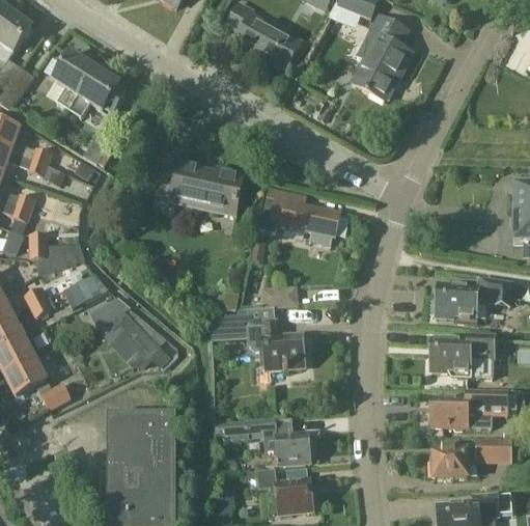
[(161,0),(175,9),(182,0),(161,0)]
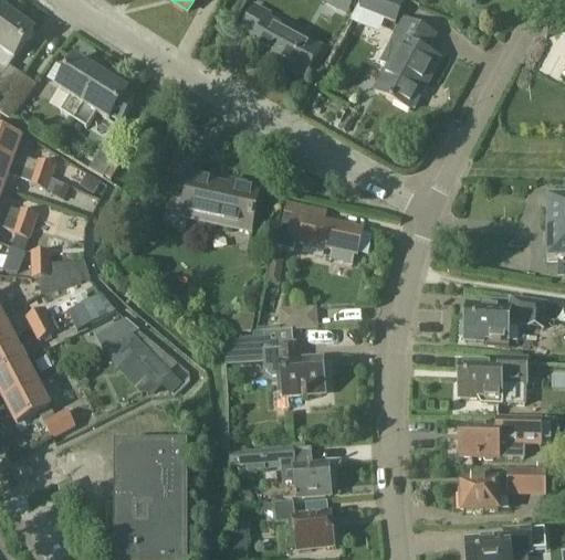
[(336,0),(334,6),(344,12),(349,0),(336,0)]
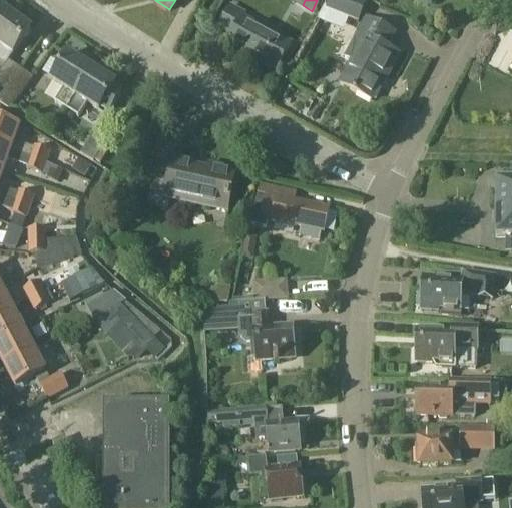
[(359,20),(367,0),(328,0),(326,7),(359,20)]
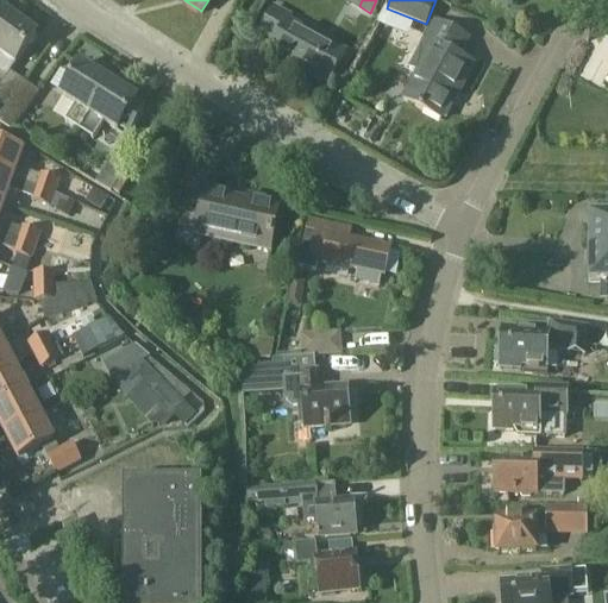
[(326,82),(344,51),(286,19),(292,10),(277,1),(262,30),(276,38),(269,50),(326,82)]
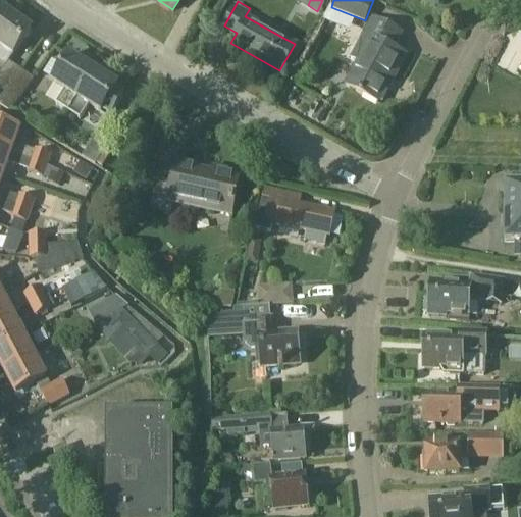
[(0,46),(13,55),(32,30),(7,12),(0,21),(0,46)]
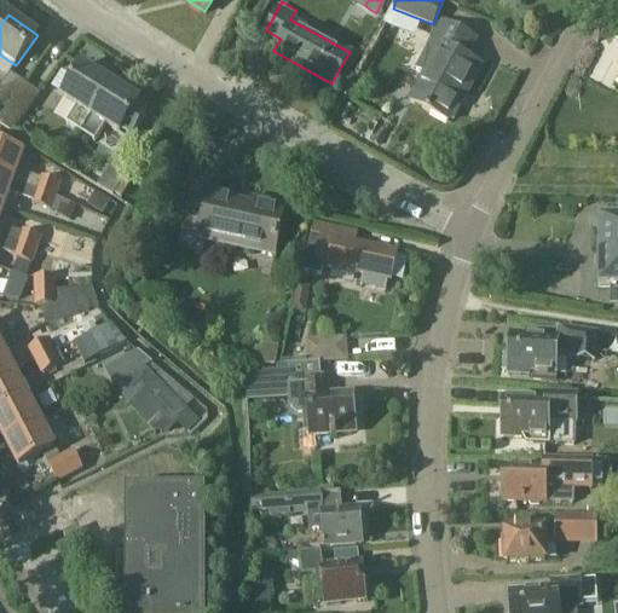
[(446,121),(478,64),(465,56),(474,38),(442,19),(419,63),(427,68),(410,100),(446,121)]
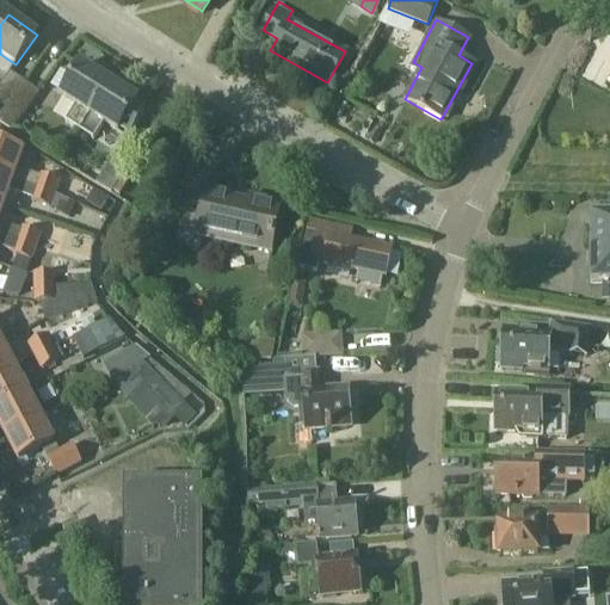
[(66,116),(80,124),(109,81),(79,63),(60,94),(73,103),(66,116)]
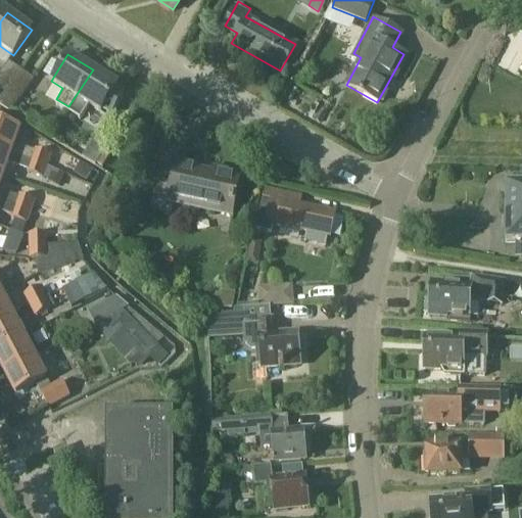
[(0,89),(4,92),(21,67),(9,59),(0,73),(0,89)]
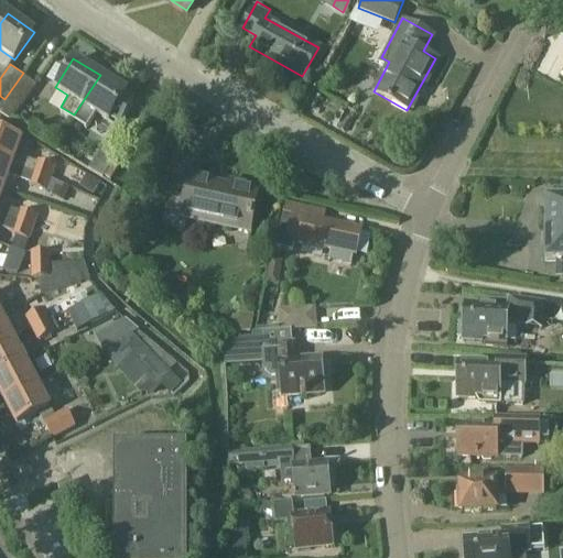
[(4,99),(0,106),(0,109),(10,117),(35,80),(23,73),(4,99)]
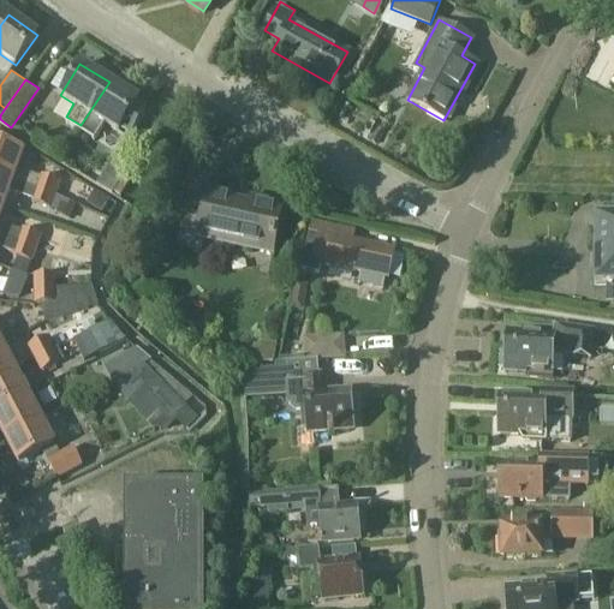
[(138,100),(109,82),(81,125),(96,135),(103,123),(119,131),(138,100)]
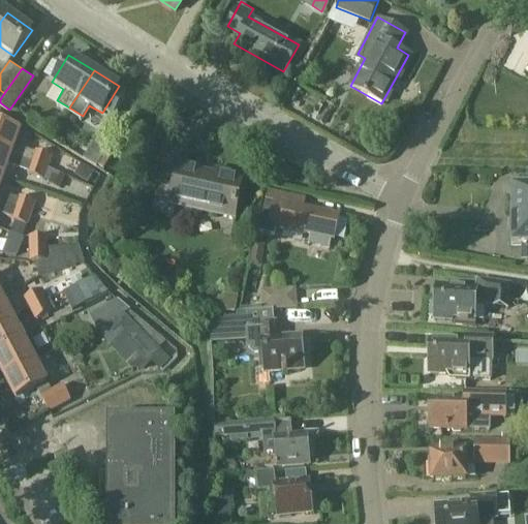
[(0,148),(10,152),(31,159),(47,165),(51,153),(35,147),(34,149),(14,142),(19,130),(0,122),(0,148)]
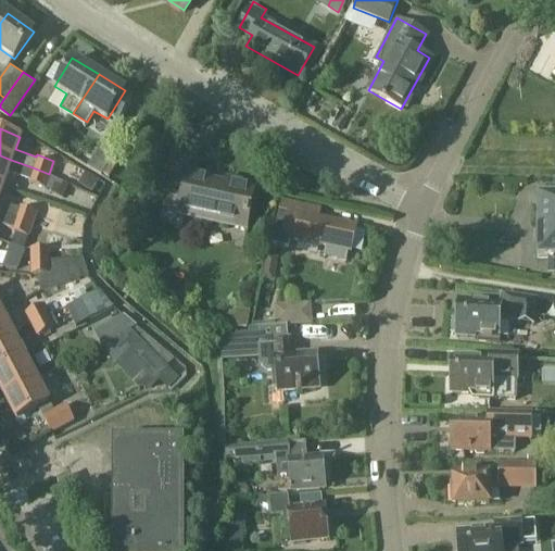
[(101,172),(118,146),(105,137),(88,163),(101,172)]
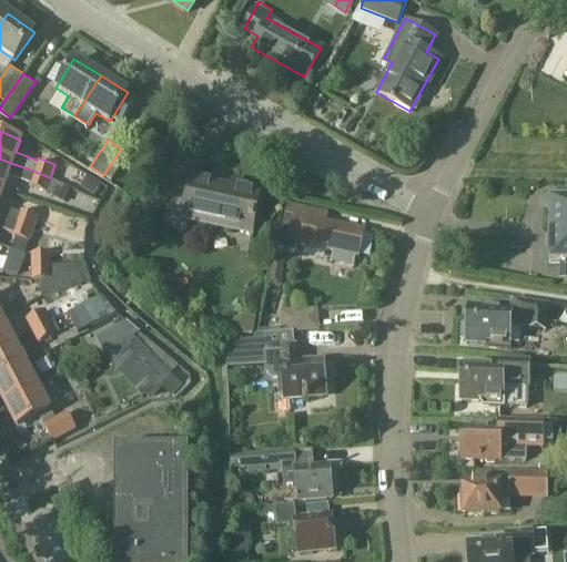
[(0,186),(2,187),(11,163),(0,159),(0,186)]
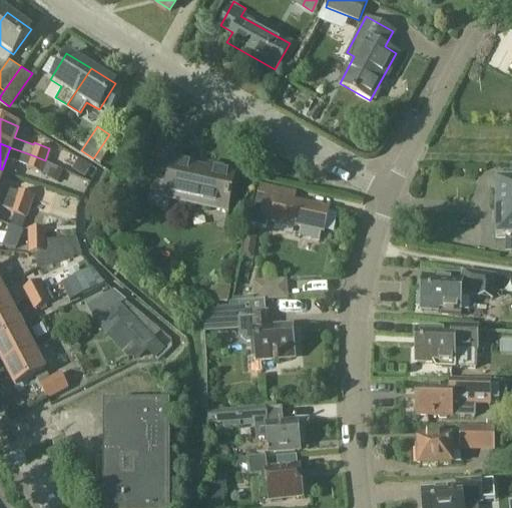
[(40,171),(45,160),(30,154),(25,165),(40,171)]
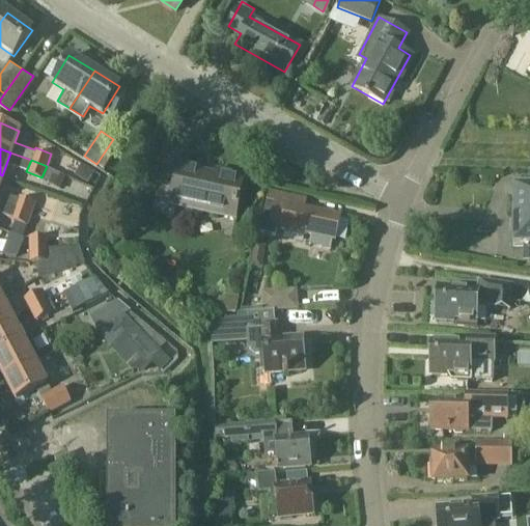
[(215,174),(198,170),(199,165),(178,160),(175,174),(160,171),(152,204),(168,208),(169,201),(233,216),(242,173),(216,168),(215,174)]
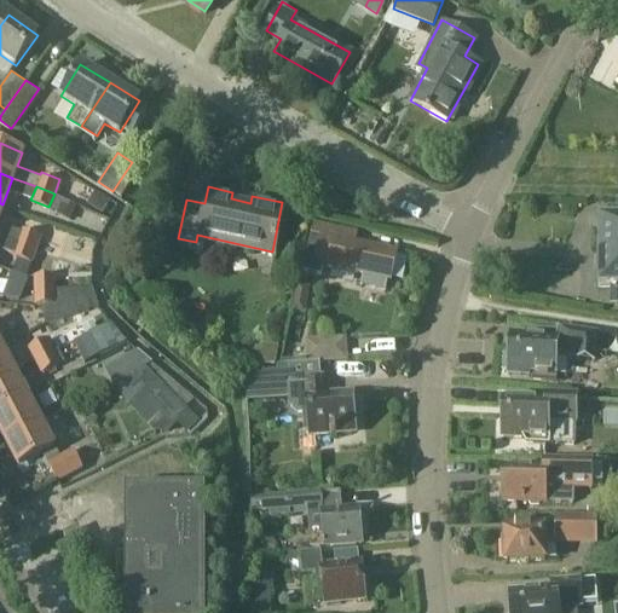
[(56,209),(55,212),(68,217),(74,202),(61,196),(56,209)]
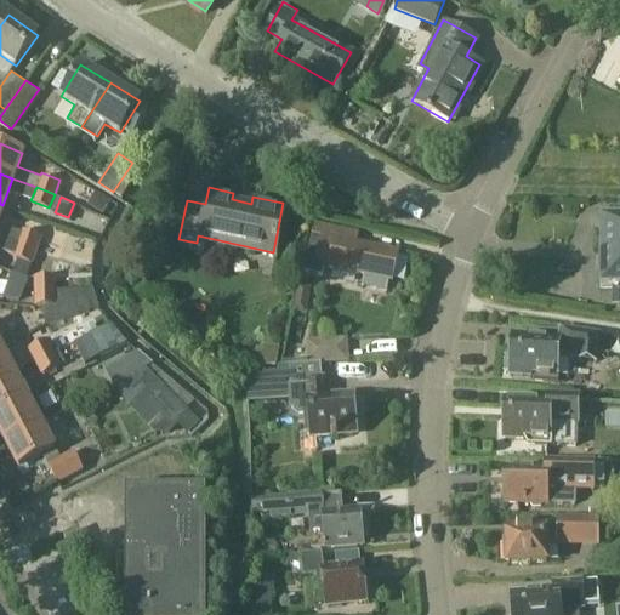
[(0,211),(3,205),(0,204),(0,232),(35,246),(40,233),(22,227),(22,229),(0,220),(0,211)]
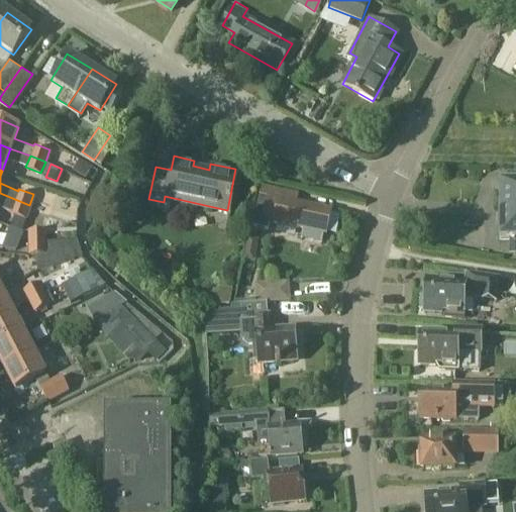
[(515,180),(500,180),(500,207),(501,207),(515,207),(515,180)]
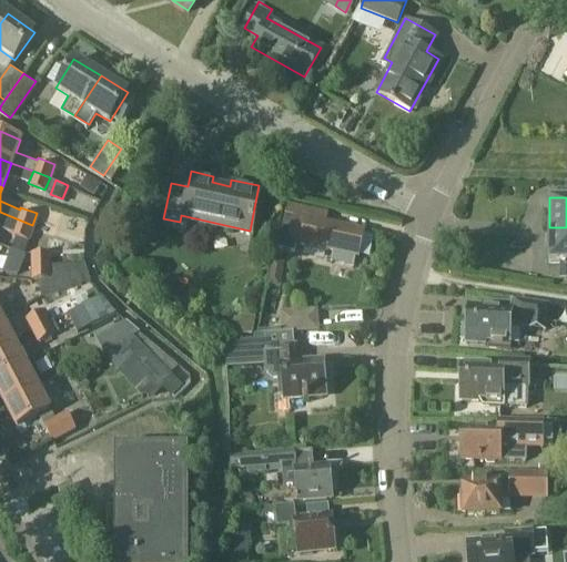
[(357,253),(362,228),(324,221),(326,210),(295,203),(287,237),(357,253)]
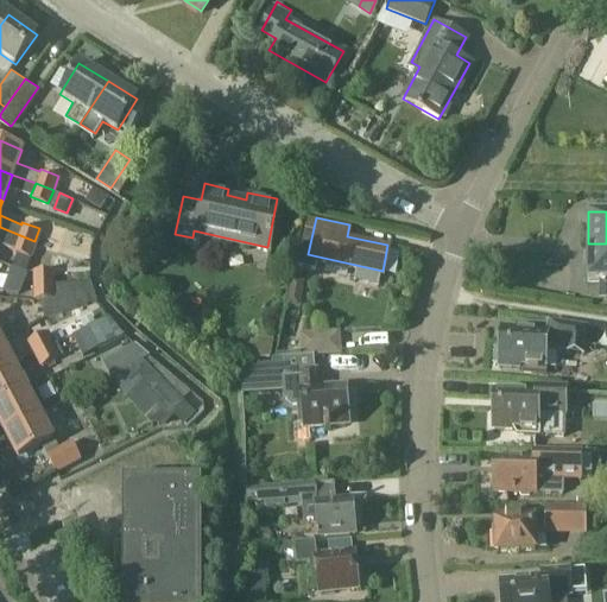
[(35,241),(0,227),(0,241),(31,253),(35,241)]
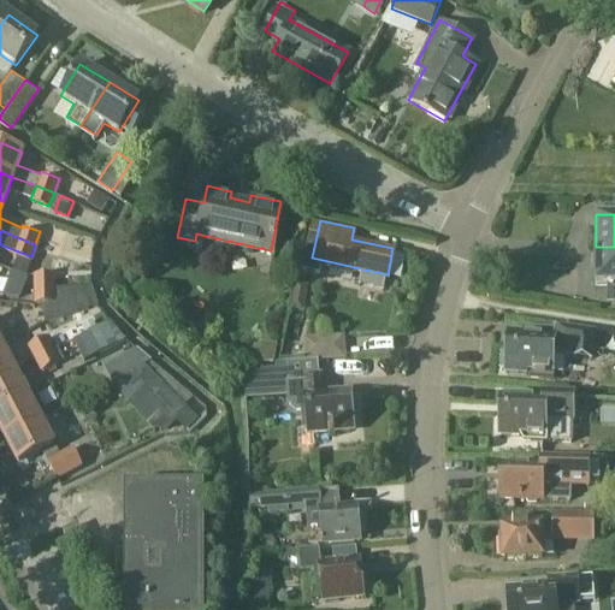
[(596,282),(610,282),(610,297),(614,297),(614,247),(597,247),(596,247),(596,282)]
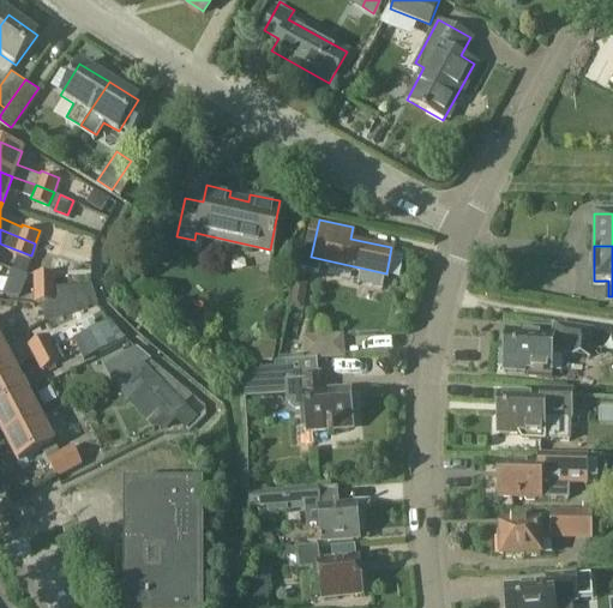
[(11,265),(1,290),(19,292),(26,271),(25,271),(12,266),(11,265)]
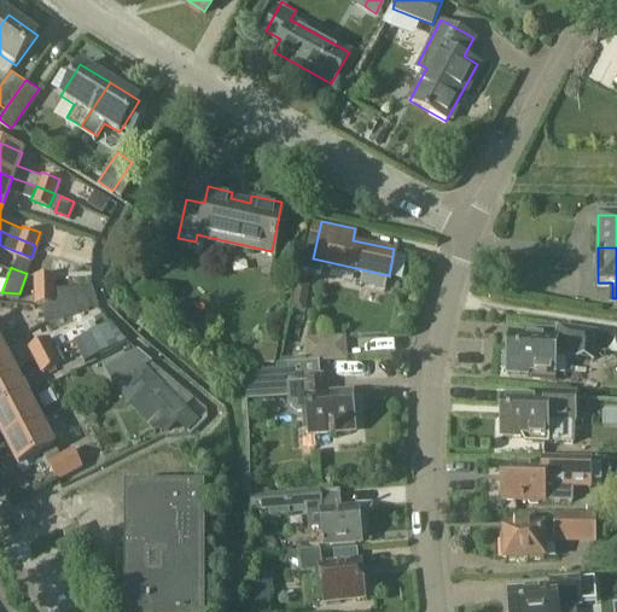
[(33,272),(33,286),(54,286),(53,270),(33,272)]
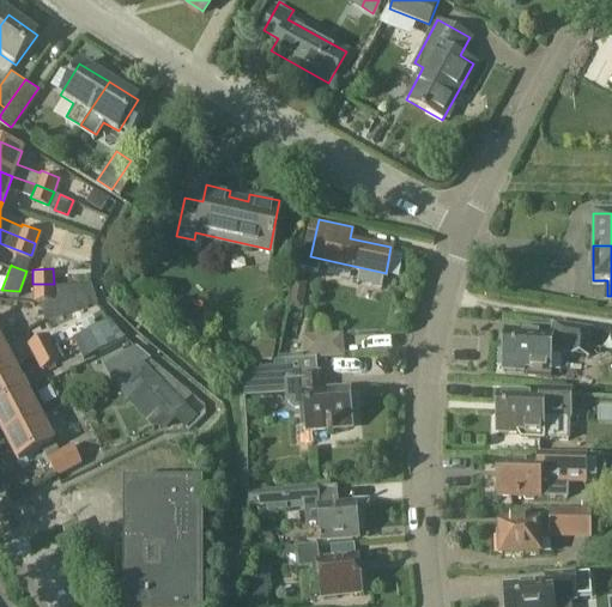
[(54,284),(32,284),(32,298),(38,298),(44,317),(98,301),(95,283),(54,284)]
